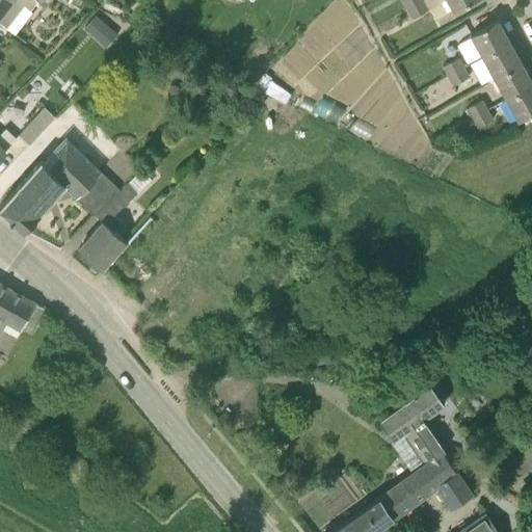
[(0,0),(0,22),(15,34),(32,12),(30,10),(36,1),(37,0),(0,0)]
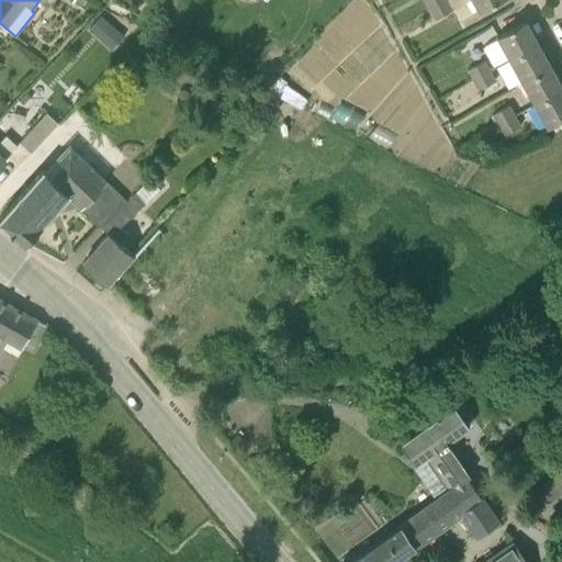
[(424,0),(429,9),(445,0),(424,0)]
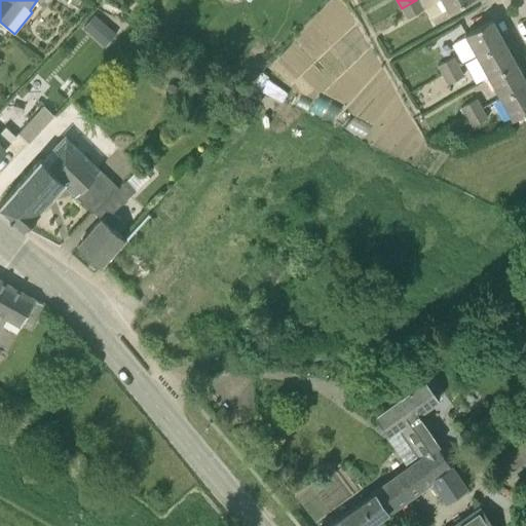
[(407,19),(423,10),(417,0),(416,0),(402,8),(407,19)]
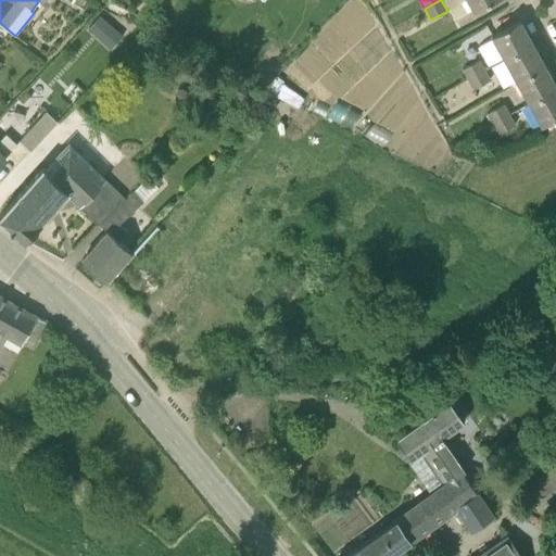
[(465,0),(472,12),(494,0),(465,0)]
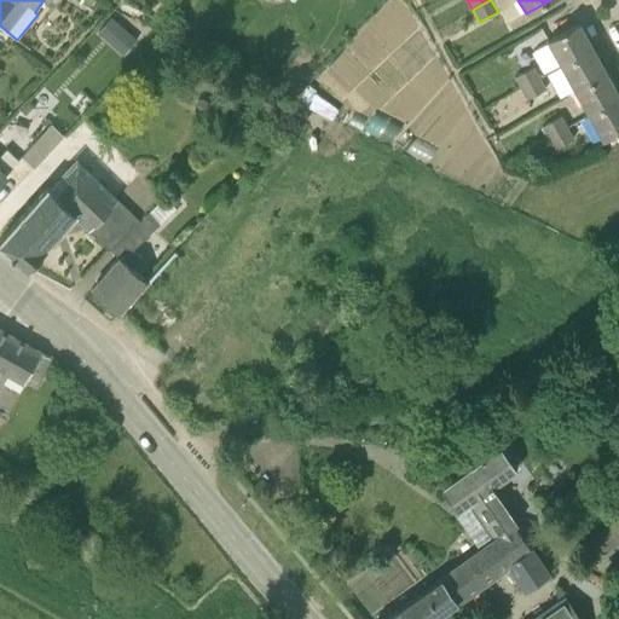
[(126,47),(138,32),(113,13),(102,30),(126,47)]
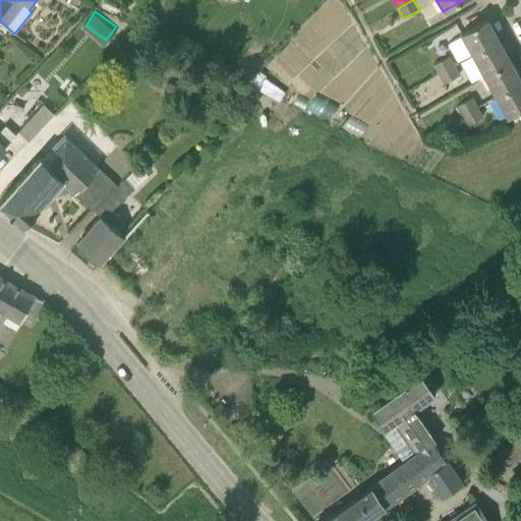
[(486,19),(459,35),(471,55),(499,40),(486,19)]
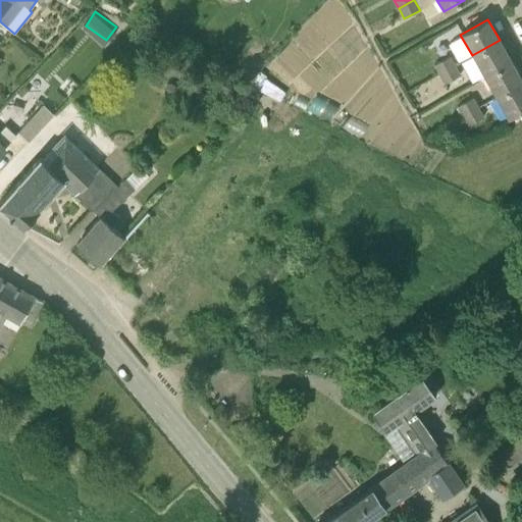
[(484,76),(511,61),(500,40),(472,55),(484,76)]
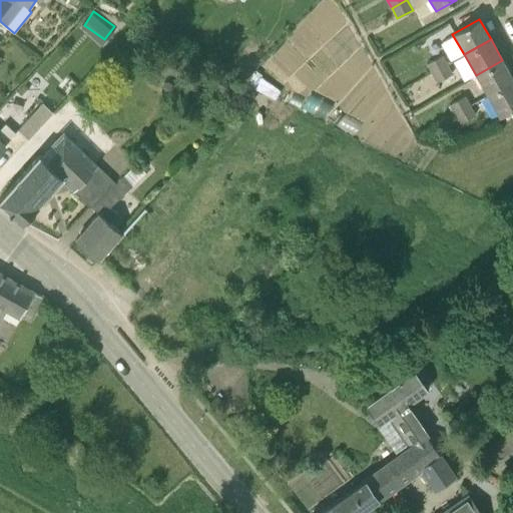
[(431,71),(447,64),(442,54),(426,62),(426,63),(404,75),(409,83),(431,71)]
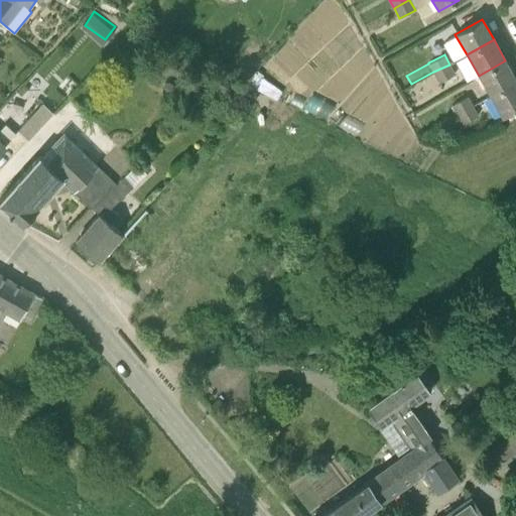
[(490,95),(515,80),(505,60),(479,76),(490,95)]
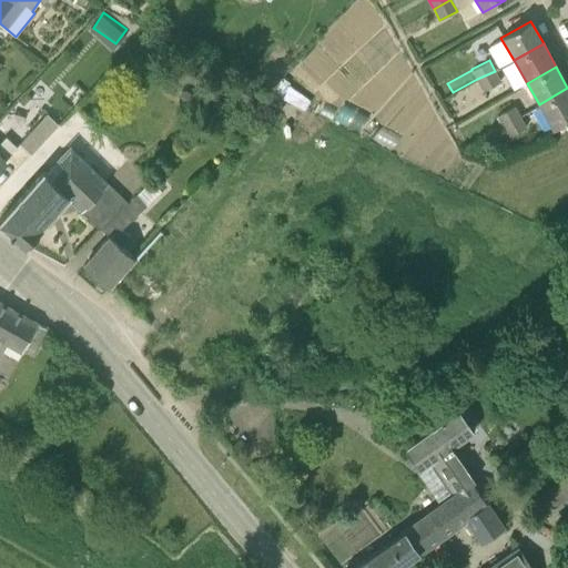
[(495,71),(477,79),(483,91),(500,81),(495,71)]
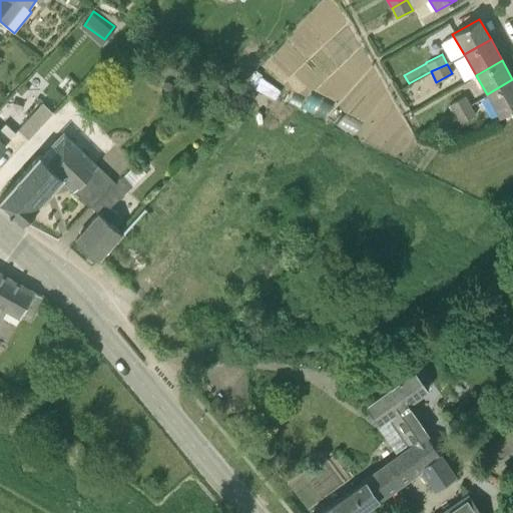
[(512,79),(487,94),(499,116),(512,107),(512,79)]
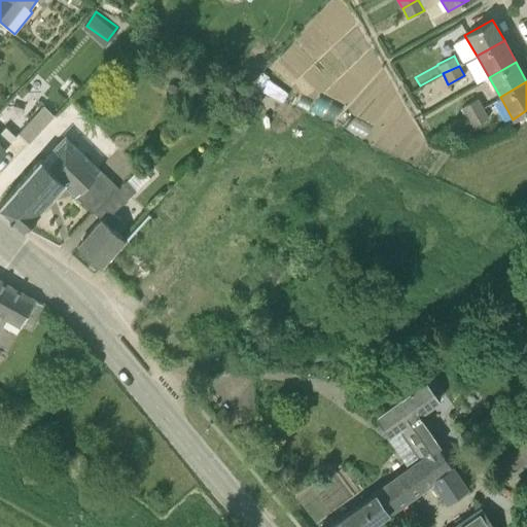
[(468,116),(483,108),(478,98),(462,106),(468,116)]
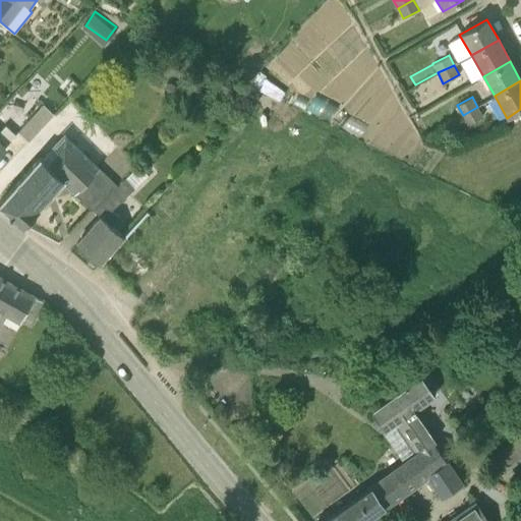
[(49,119),(54,114),(53,113),(57,109),(48,101),(44,105),(43,104),(17,131),(29,141),(49,119)]
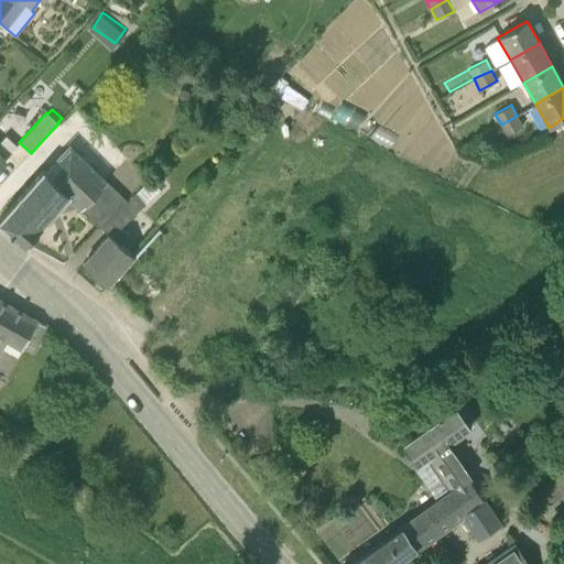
[(509,141),(524,132),(521,126),(522,126),(517,116),(501,125),(509,141)]
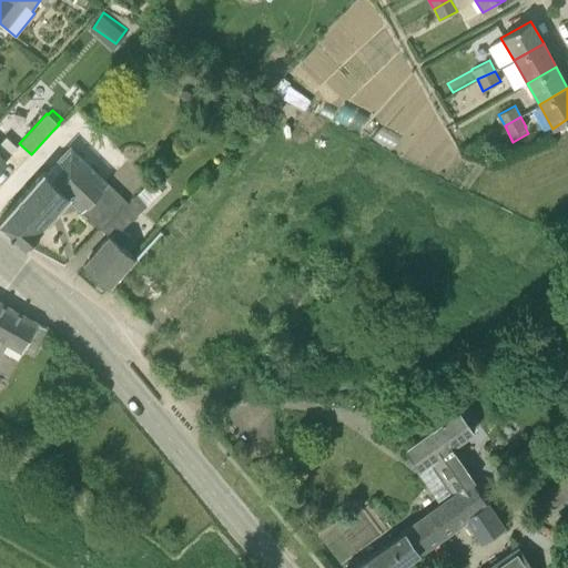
[(0,166),(4,162),(18,148),(17,146),(6,137),(0,142),(0,166)]
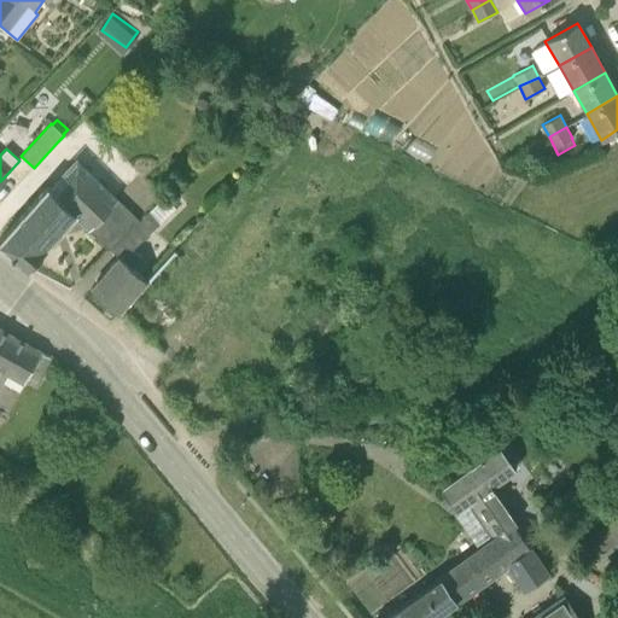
[(0,243),(27,267),(75,214),(46,187),(0,238),(0,243)]
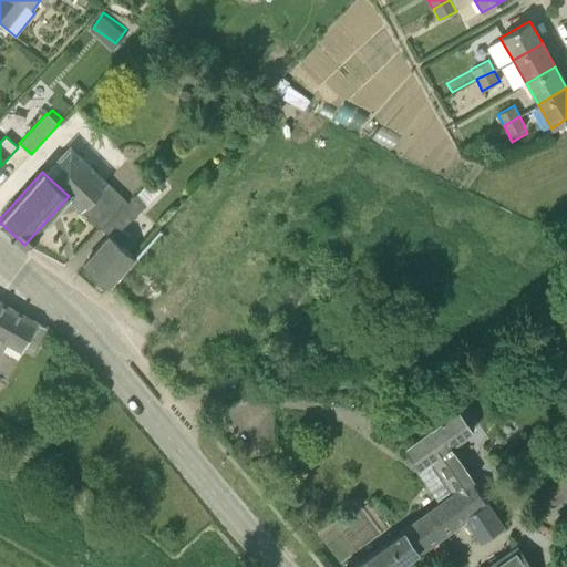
[(107,184),(81,213),(100,229),(127,203),(107,184)]
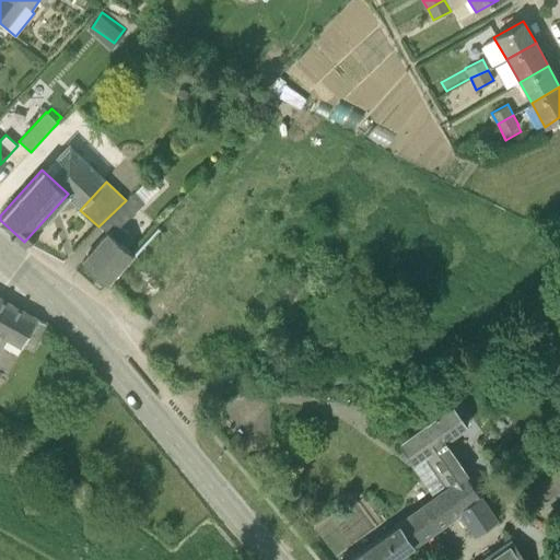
[(108,283),(133,256),(120,242),(128,233),(120,225),(142,202),(132,193),(126,200),(98,226),(106,234),(83,260),(108,283)]
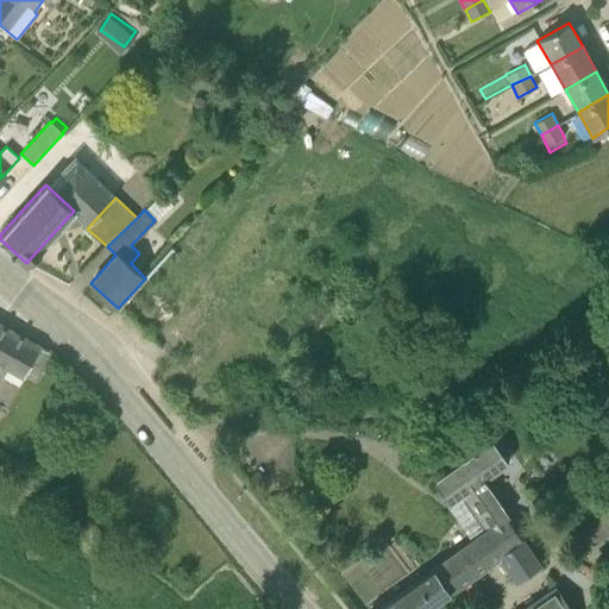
[(0,324),(0,380),(0,381),(7,370),(23,378),(24,376),(26,376),(26,375),(36,381),(41,372),(42,372),(51,352),(0,324)]
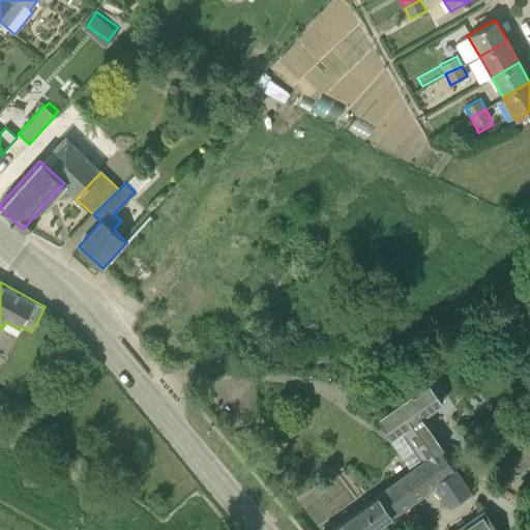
[(422,463),(440,450),(444,447),(423,417),(442,404),(428,383),(377,419),(391,440),(412,470),(422,463)]
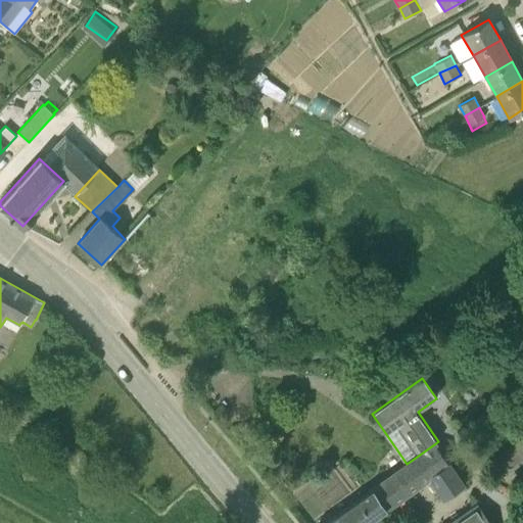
[(364,522),(373,517),(386,508),(402,495),(422,482),(426,479),(441,501),(465,484),(448,462),(447,463),(434,444),(417,457),(407,464),(389,477),(372,488),(360,497),(344,509),(334,516),(324,522),(364,522)]
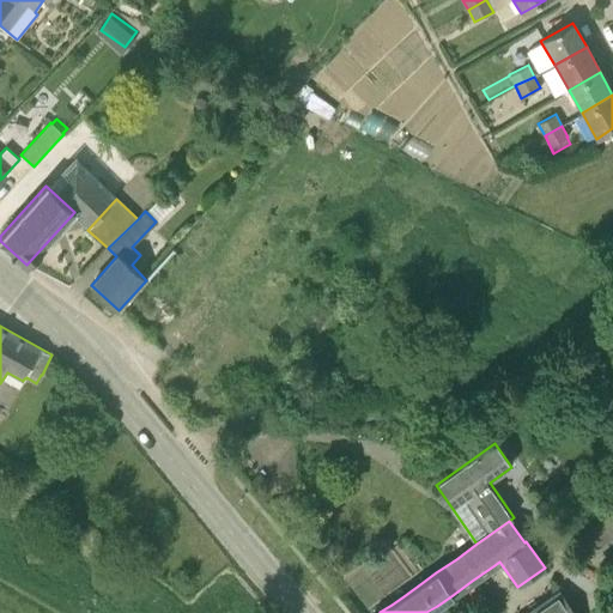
[(574,612),(559,589),(525,612),(574,612)]
